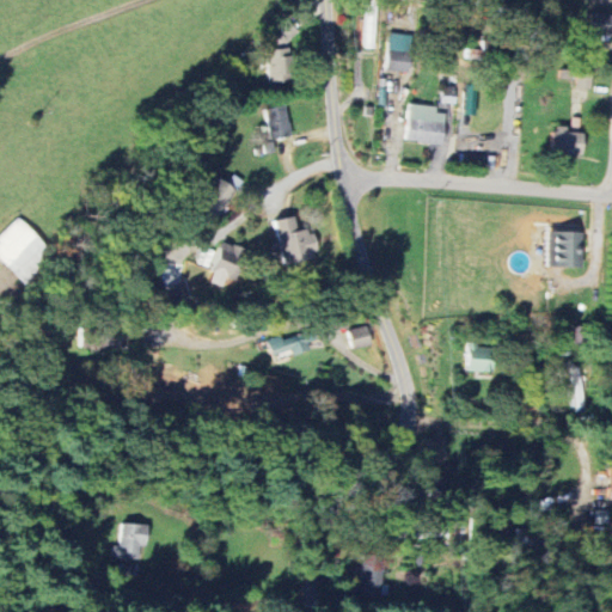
[(375,49),(375,5),(365,5),(365,48),(375,49)]
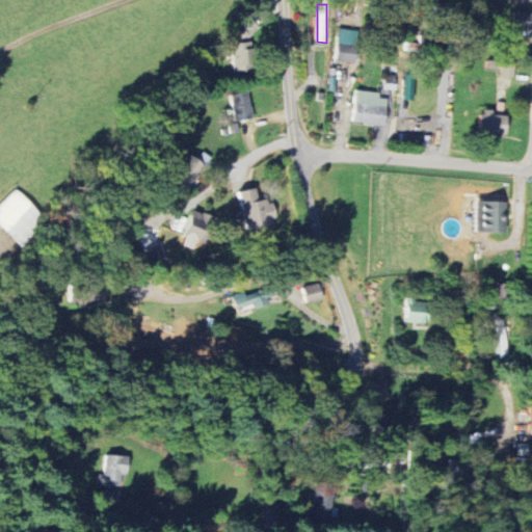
[(531,11),(511,10),(511,30),(531,30),(531,11)]
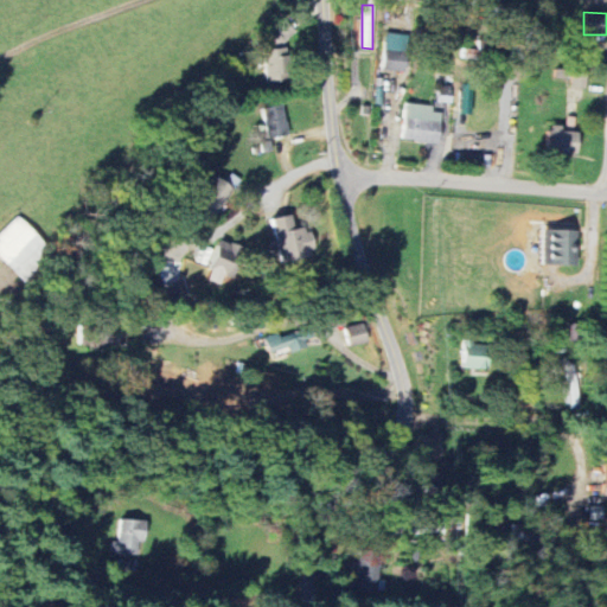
[(287,82),(285,40),(294,40),(293,29),(272,30),(273,49),(263,50),(266,84),(287,82)]
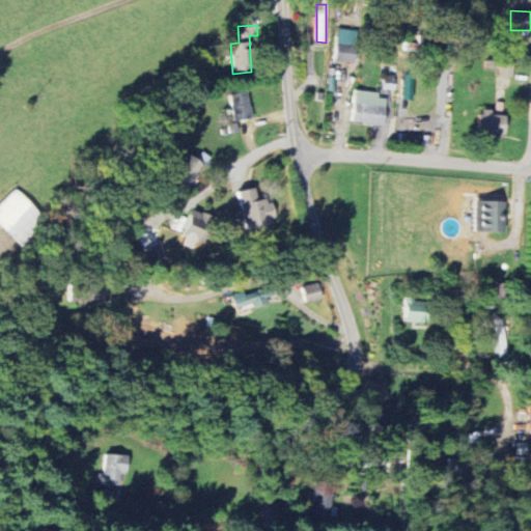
[(334,60),(354,62),(358,31),(338,28),(334,60)]
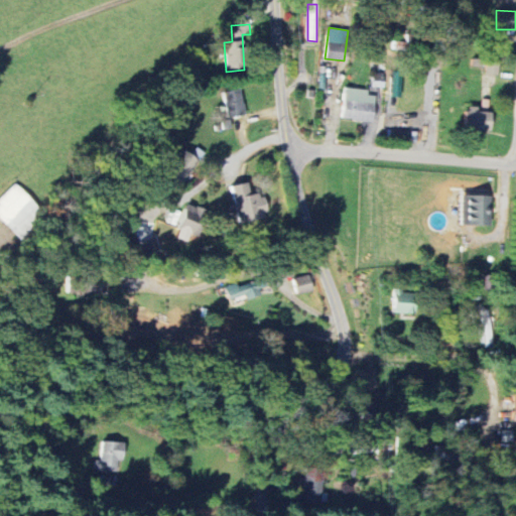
[(499,76),(500,62),(487,61),(486,75),(499,76)]
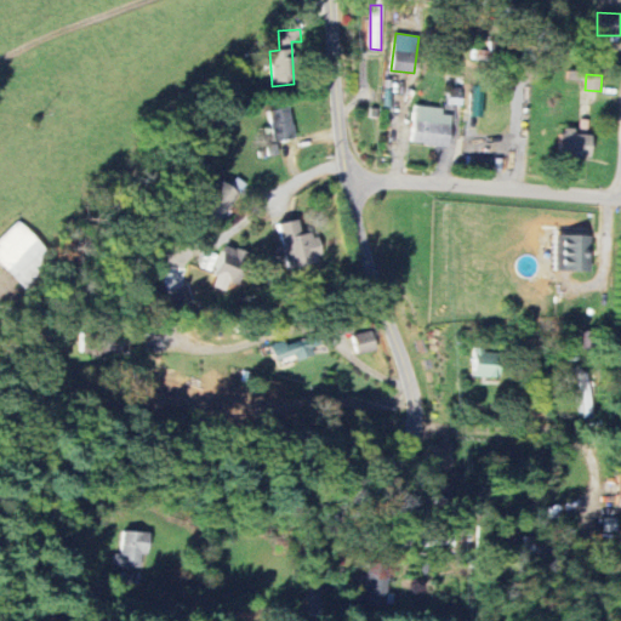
[(469,117),(479,117),(480,90),(471,90),(469,117)]
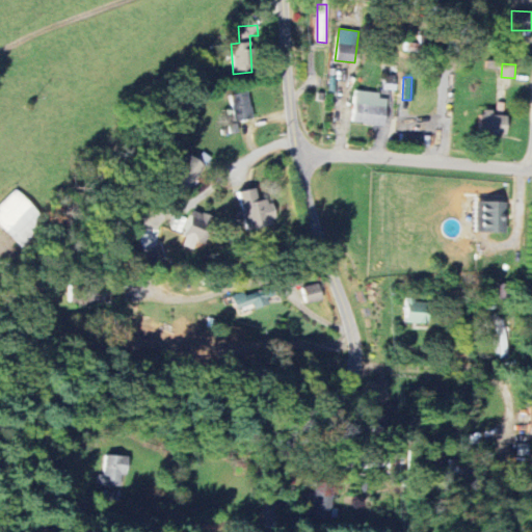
[(387,99),(379,99),(379,91),(354,90),(353,124),(386,125),(387,99)]
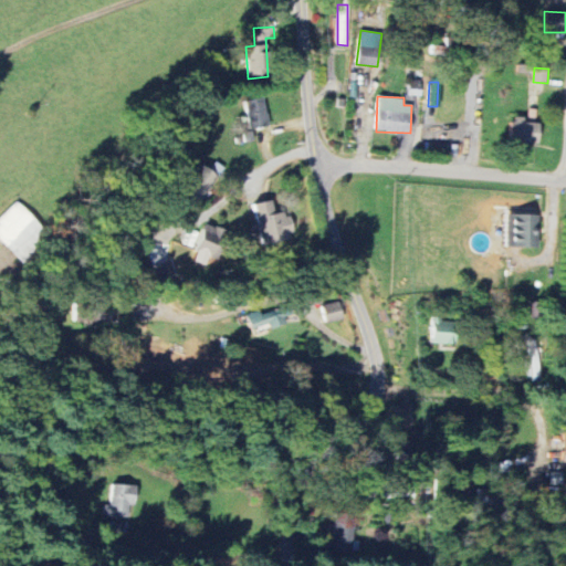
[(268,126),(263,97),(244,101),(249,128),(268,126)]
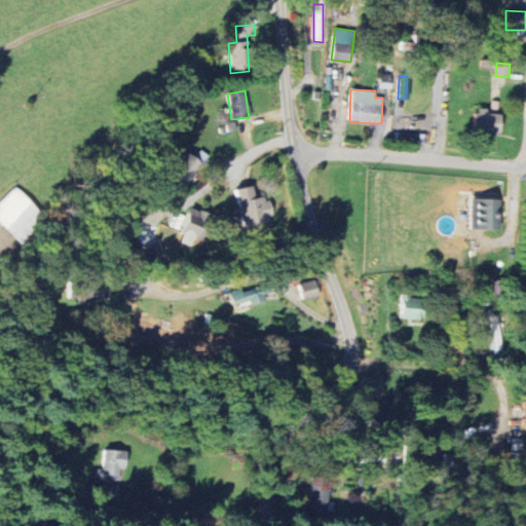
[(475,133),(501,134),(501,114),(486,113),(487,108),(476,108),(475,133)]
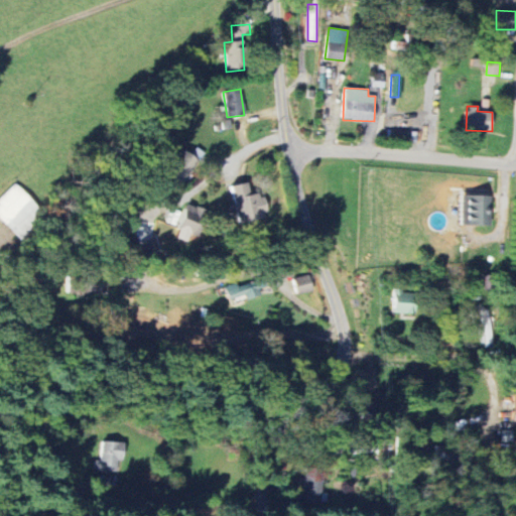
[(199,159),(177,148),(163,175),(183,186),(199,159)]
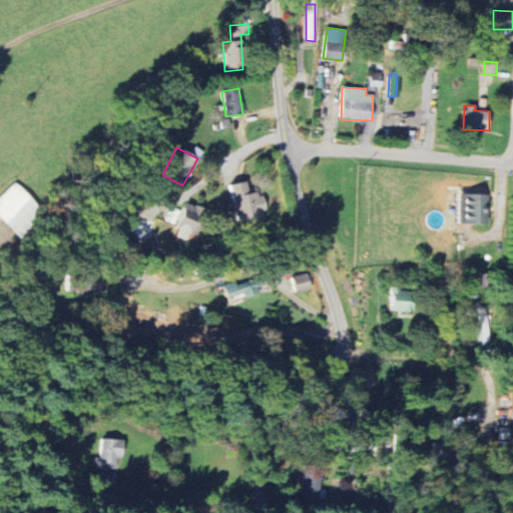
[(236,221),(265,216),(260,191),(248,193),(245,181),(229,184),(236,221)]
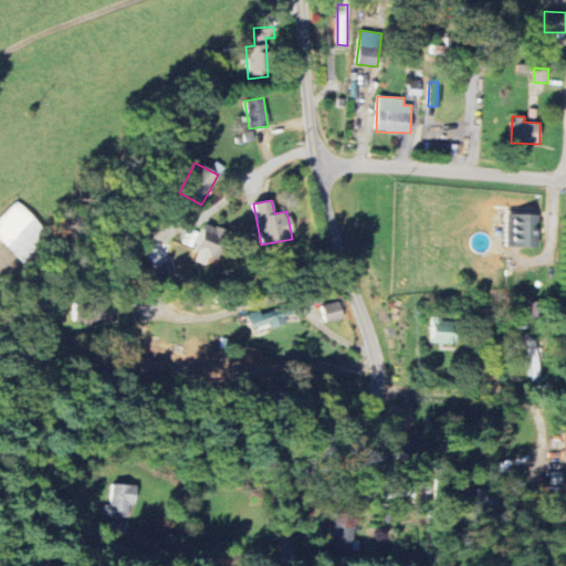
[(538,216),(505,215),(504,247),(537,248),(538,216)]
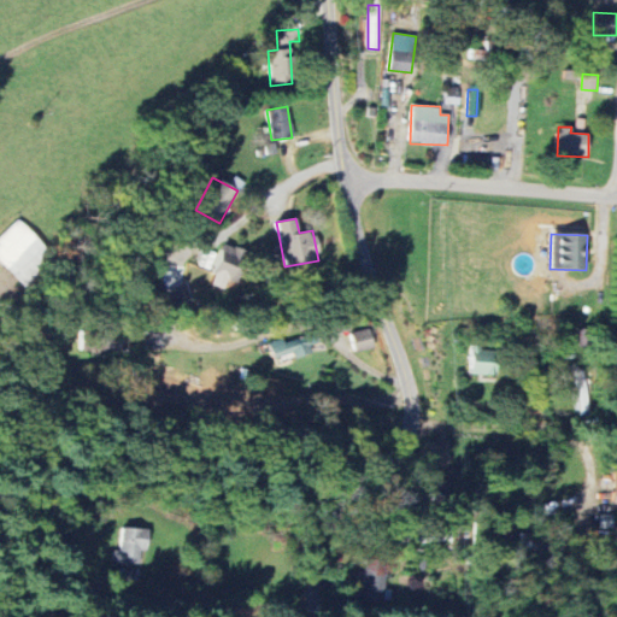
[(211,283),(233,289),(242,250),(221,245),(211,283)]
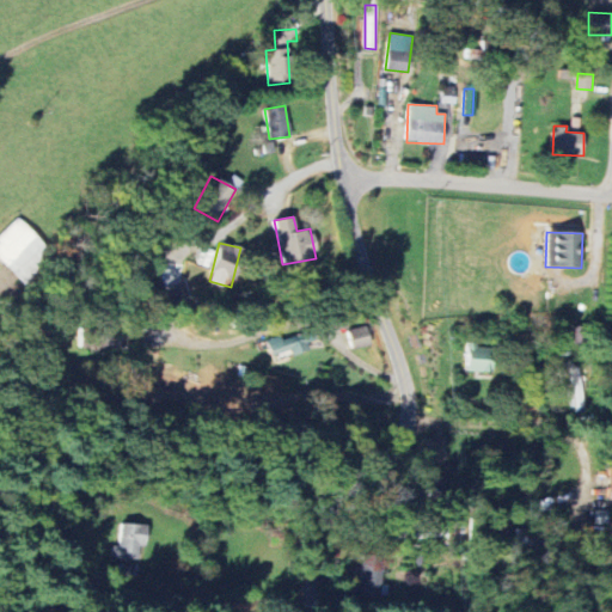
[(189,300),(184,281),(165,287),(170,306),(189,300)]
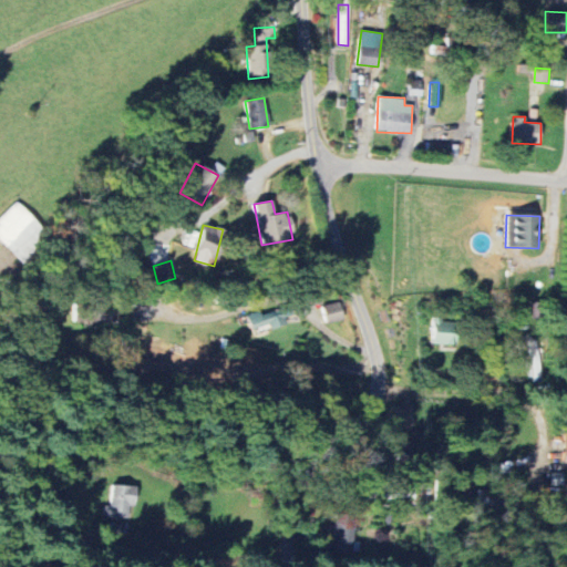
[(343,319),(340,302),(322,306),(326,323),(343,319)]
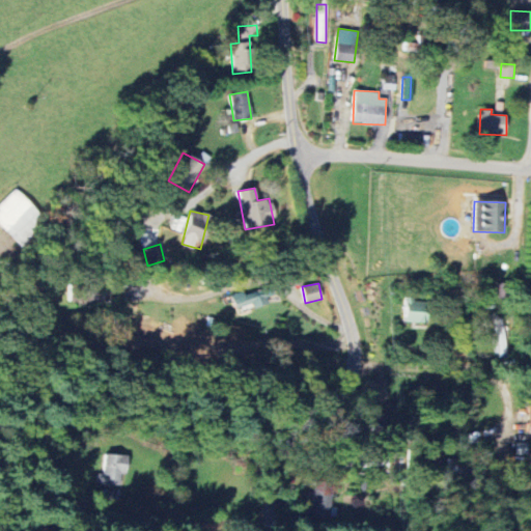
[(230,297),(234,309),(251,304),(253,308),(270,304),(264,286),(230,297)]
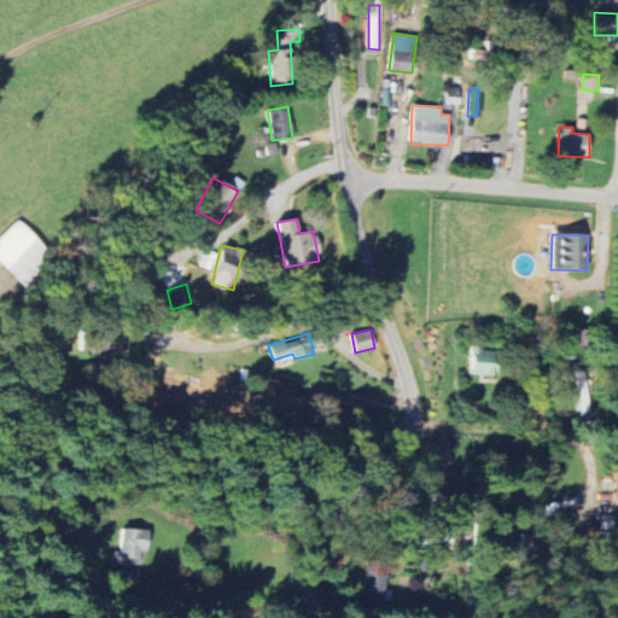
[(471,375),(497,377),(499,348),(472,347),(471,375)]
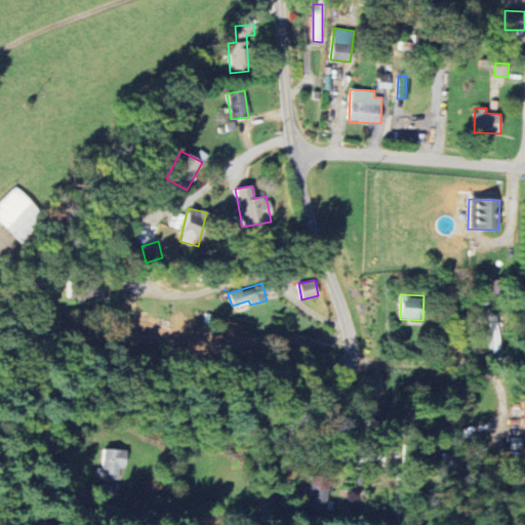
[(501,352),(495,315),(488,316),(492,340),(490,340),(491,353),(501,352)]
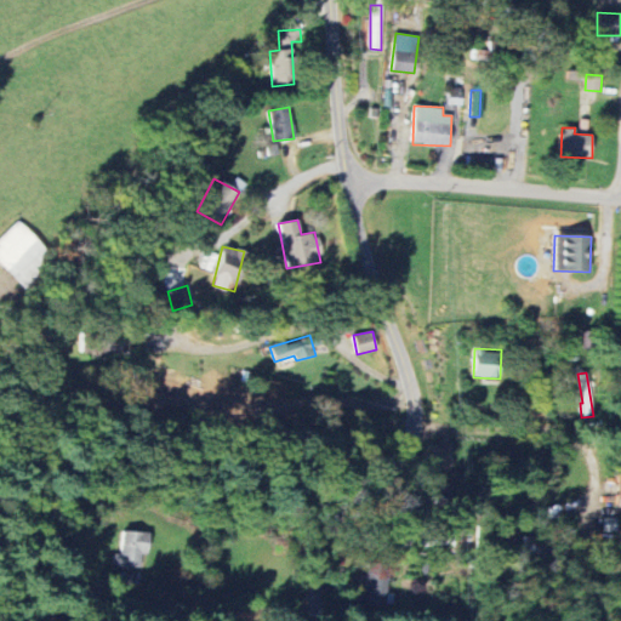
[(113,565),(141,567),(141,554),(148,556),(148,533),(121,531),(121,554),(114,554),(113,565)]
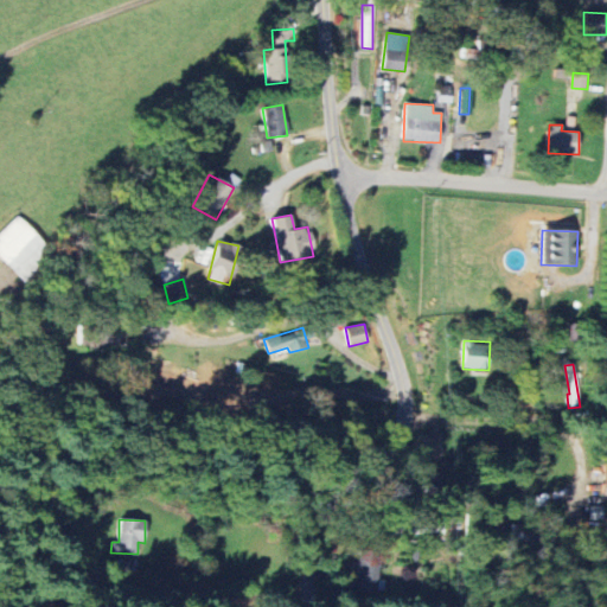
[(443,534),(443,525),(428,524),(428,534),(443,534)]
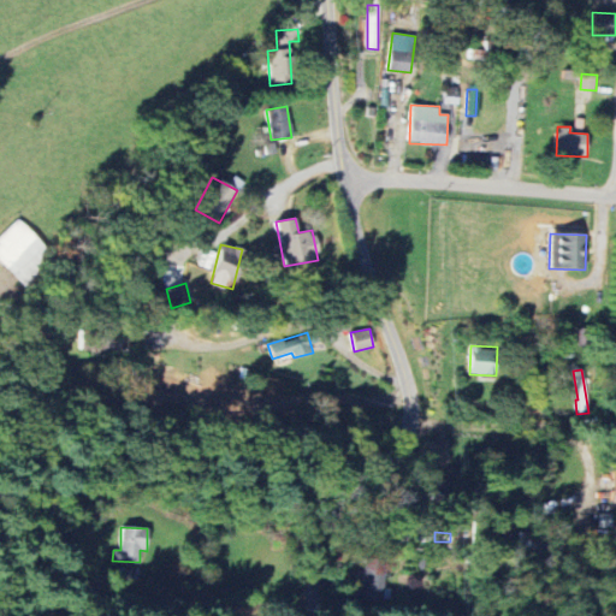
[(383,603),(384,566),(363,564),(362,602),(383,603)]
